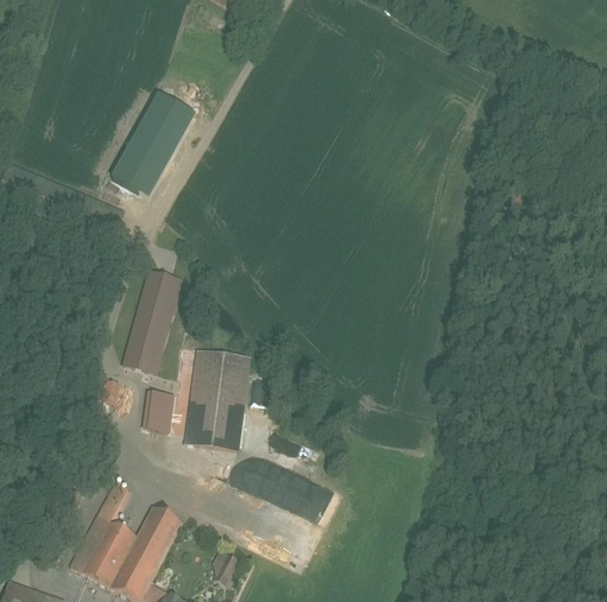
[(216,0),(240,13),(246,1),(244,0),(216,0)]
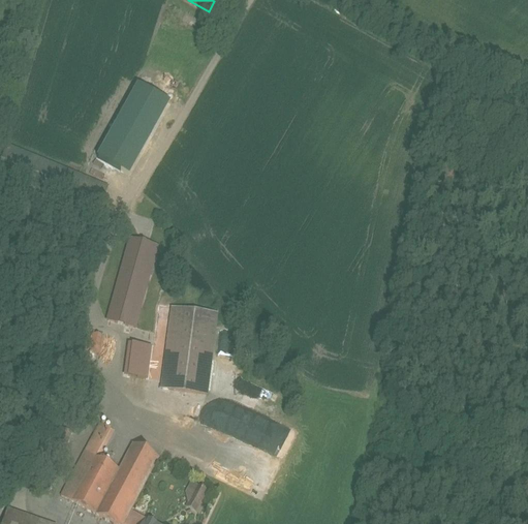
[(128,173),(169,99),(137,82),(96,155),(128,173)]
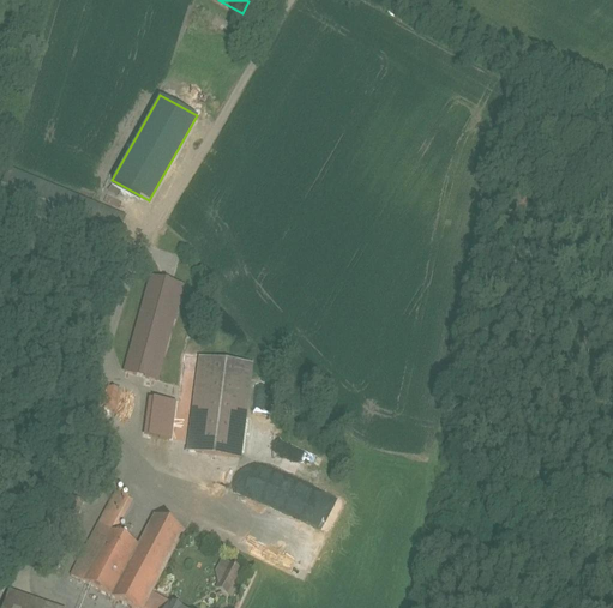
[(184,282),(149,271),(120,368),(156,378),(184,282)]
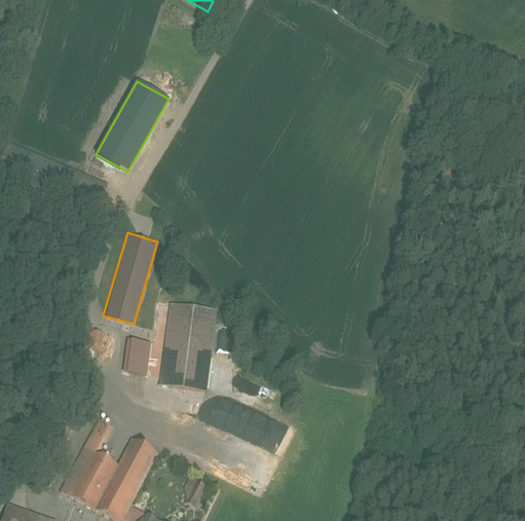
[(216,307),(169,300),(158,381),(204,388),(216,307)]
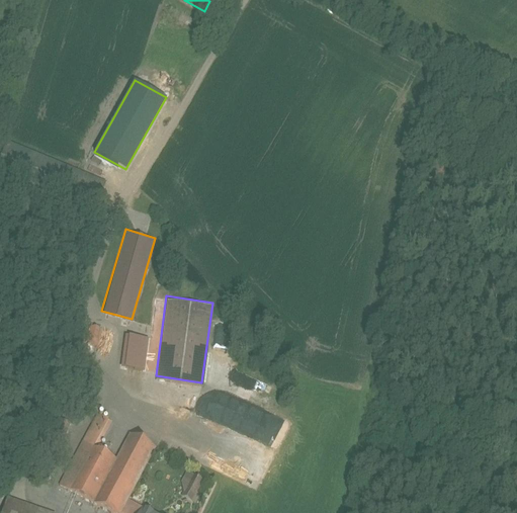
[(101,325),(90,322),(86,340),(98,343),(101,325)]
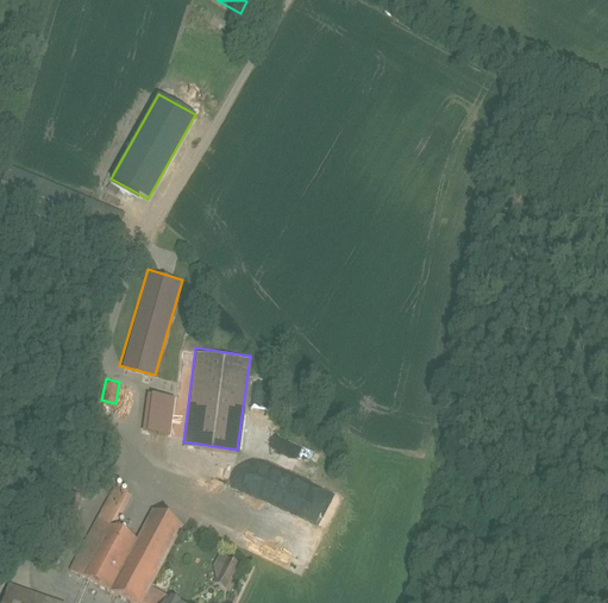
[(173,394),(145,390),(140,428),(167,432),(173,394)]
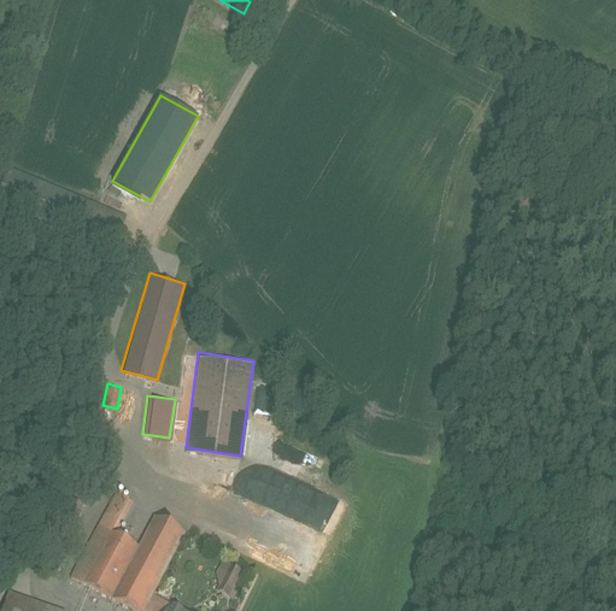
[(109,595),(135,544),(110,530),(128,495),(113,488),(69,574),(109,595)]
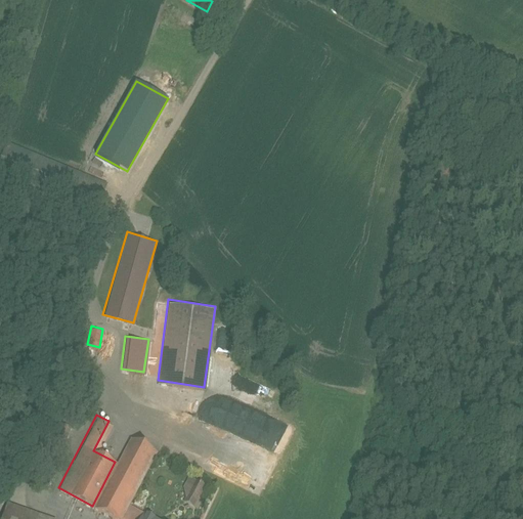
[(117,518),(120,518),(156,449),(128,436),(115,462),(92,506),(117,518)]
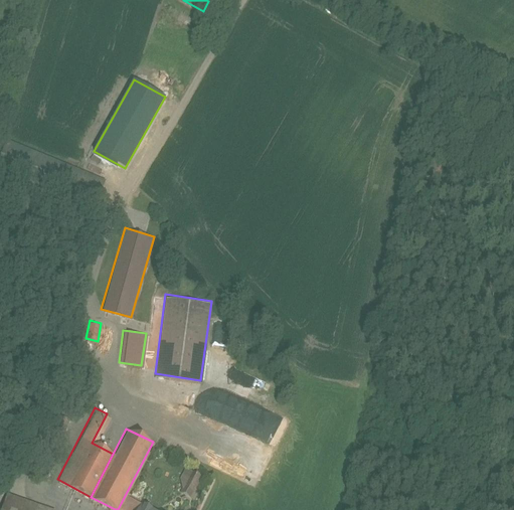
[(202,474),(184,464),(179,474),(182,492),(190,497),(202,474)]
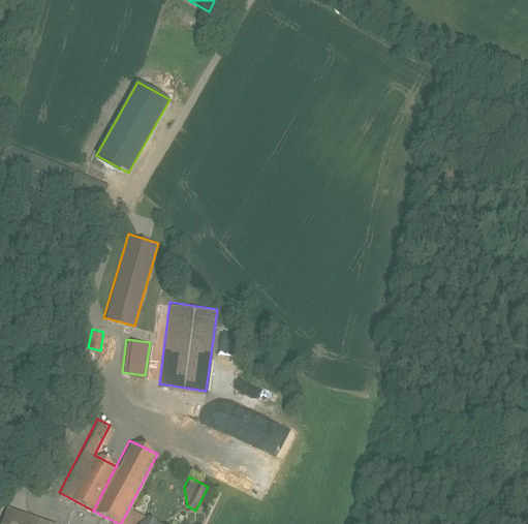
[(55,523),(57,521),(7,505),(1,523),(55,523)]
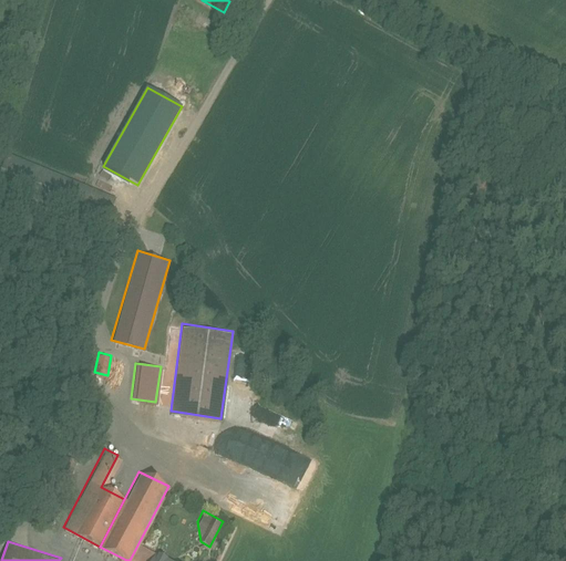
[(174,560),(153,550),(146,560),(174,560)]
